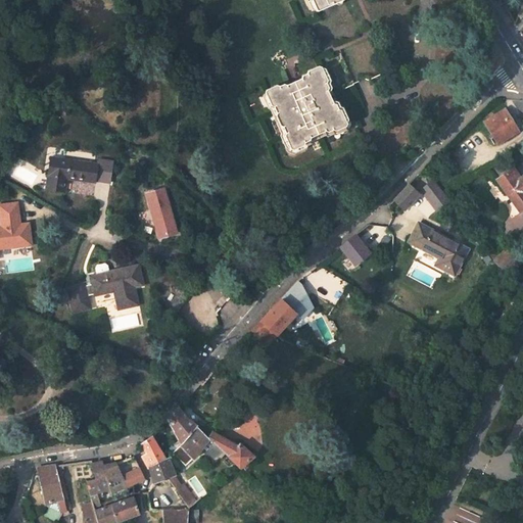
[(312,0),(318,11),(342,0),(312,0)]
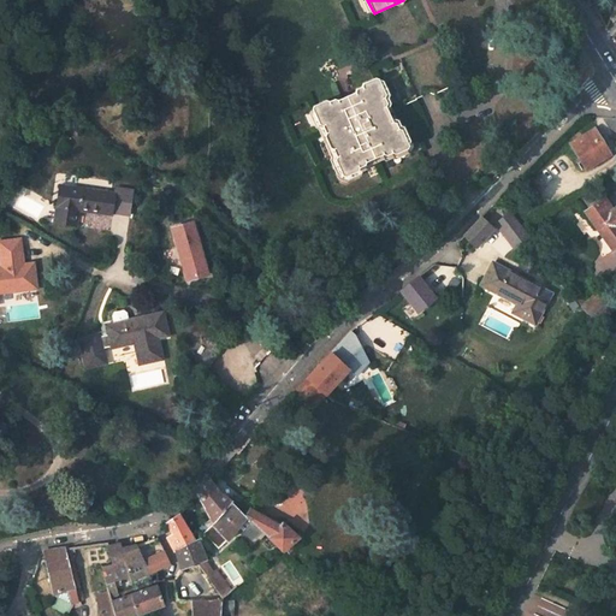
[(394,122),(386,107),(388,104),(385,98),(386,95),(379,80),(375,78),(363,83),(363,87),(356,89),(356,93),(339,100),(336,99),(330,101),(326,100),(314,106),(313,110),(320,125),(323,125),(325,132),(329,132),(336,148),(335,152),(337,158),(336,160),(343,176),(345,177),(359,171),(359,169),(365,165),(366,163),(383,155),(386,157),(392,153),(396,154),(408,148),(409,146),(402,130),(400,129),(396,123),(394,122)]
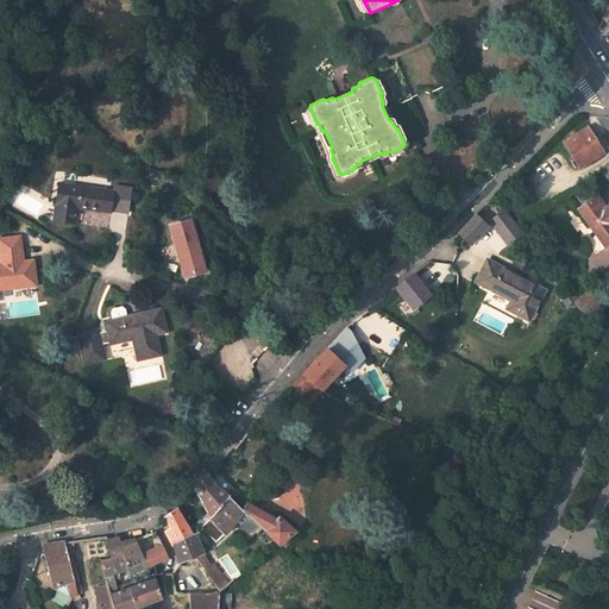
[(564,140),(579,167),(603,154),(588,127),(564,140)]
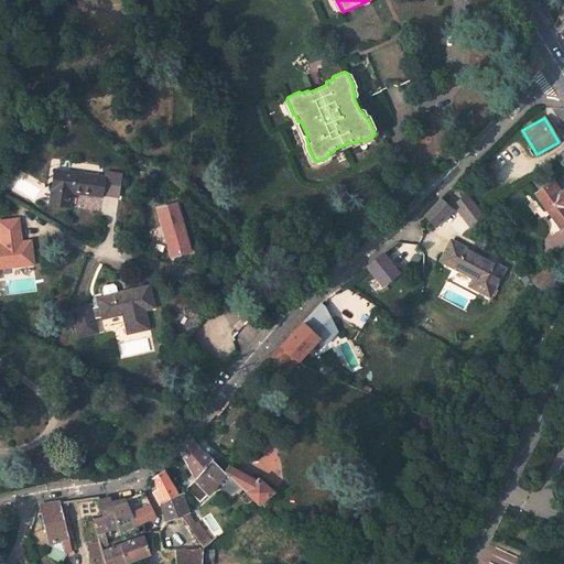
[(56,169),(51,204),(72,207),(74,193),(104,197),(105,195),(120,197),(123,173),(107,171),(106,175),(56,169)]
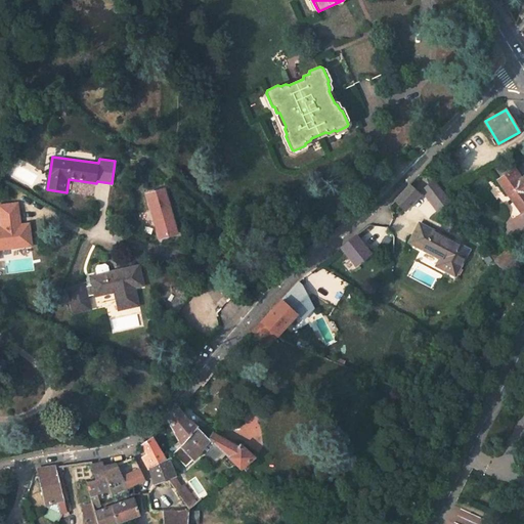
[(416,176),(423,184),(432,176),(425,167),(416,176)]
